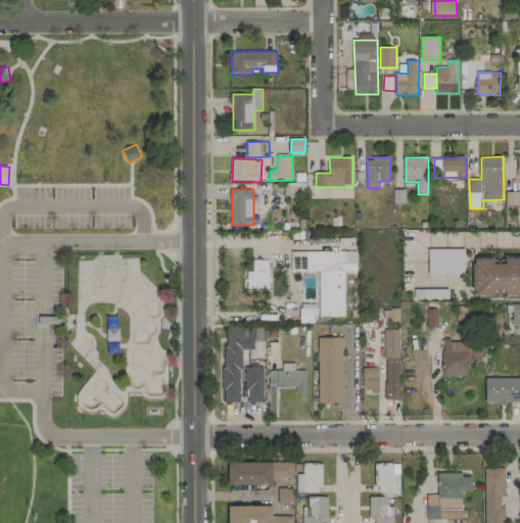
[(430,249),(430,275),(467,275),(466,249),(430,249)]
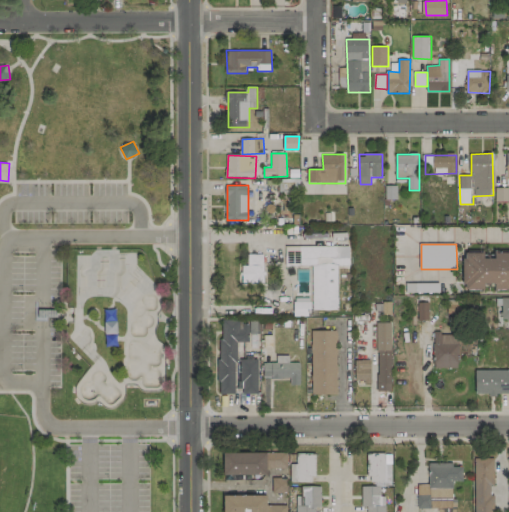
[(338,310),(339,266),(350,266),(350,246),(287,246),(287,266),(314,266),(314,310),(338,310)]
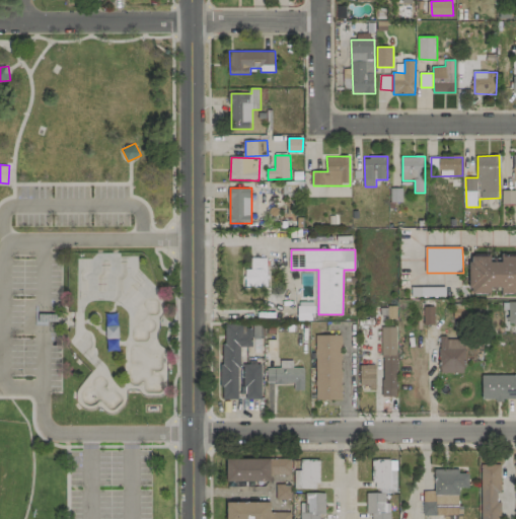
[(471,294),(492,293),(492,288),(502,288),(503,294),(515,293),(515,254),(502,256),(502,262),(492,262),(491,254),(470,255),(471,294)]
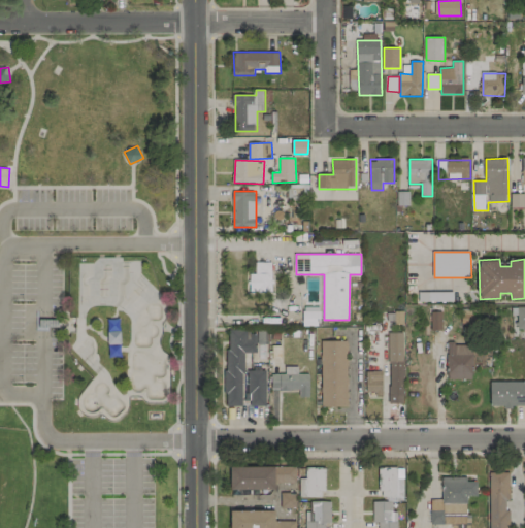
[(251,291),(273,292),(274,264),(257,263),(257,273),(252,273),(251,291)]
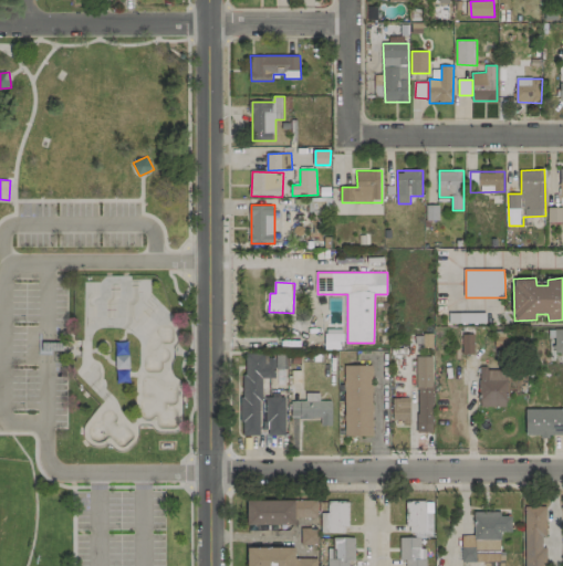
[(326,349),(345,349),(344,329),(326,329),(326,349)]
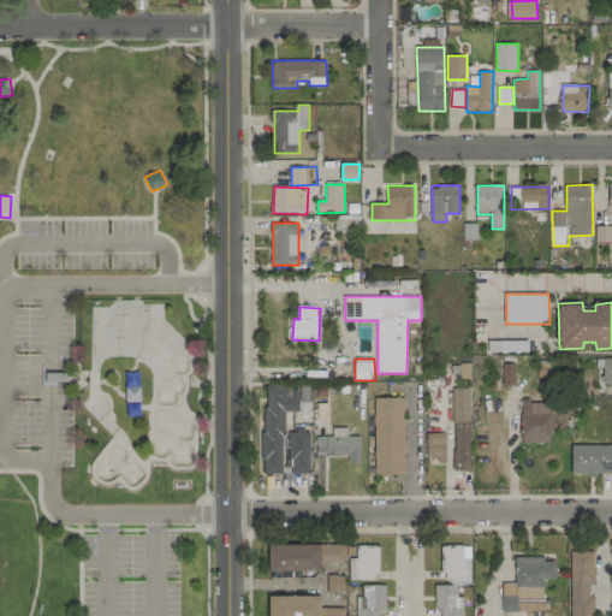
[(517,365),(506,363),(505,385),(516,385),(517,365)]
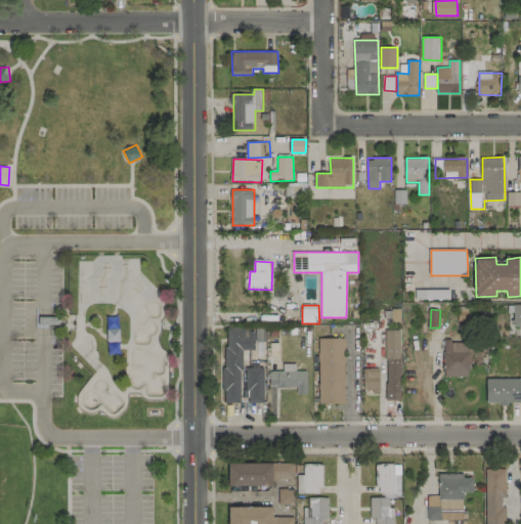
[(243,402),(243,350),(256,350),(256,329),(225,329),(225,402),(243,402)]
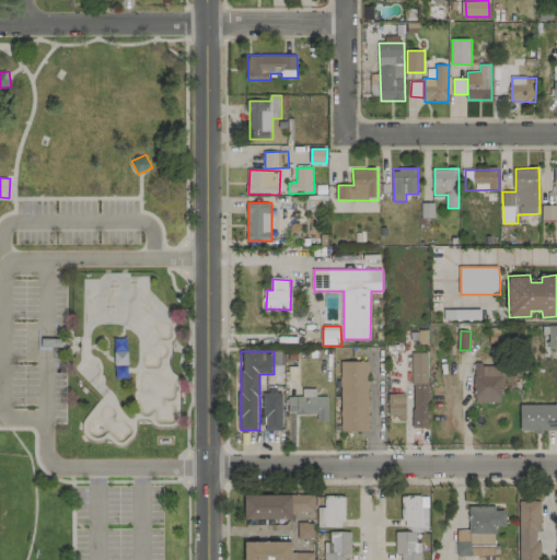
[(429,352),(414,353),(415,429),(431,428),(429,352)]
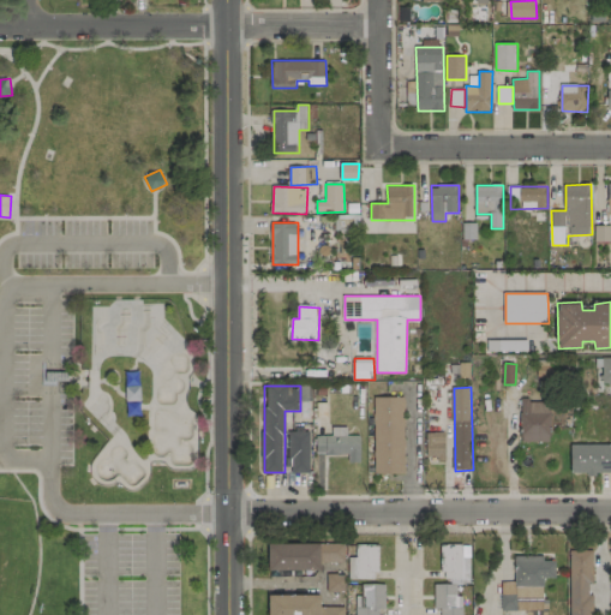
[(406,473),(406,398),(376,398),(376,475),(406,473)]
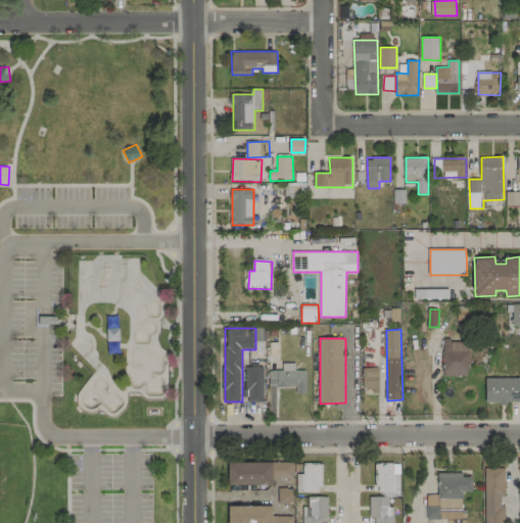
[(470,341),(444,340),(444,376),(469,376),(470,341)]
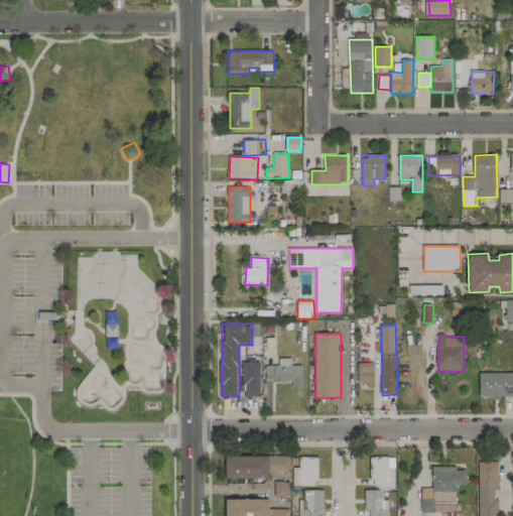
[(303,388),(303,366),(292,366),(292,358),(280,358),(280,366),(267,366),(267,381),(294,381),(294,388),(303,388)]
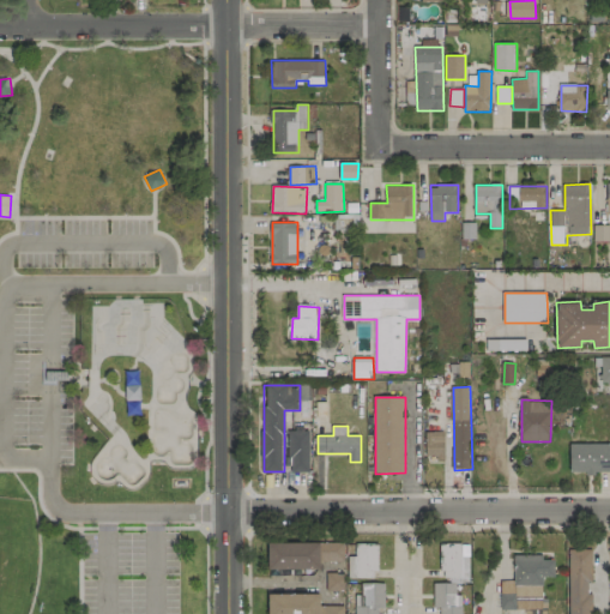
[(310,431),(291,431),(290,473),(310,473),(310,431)]
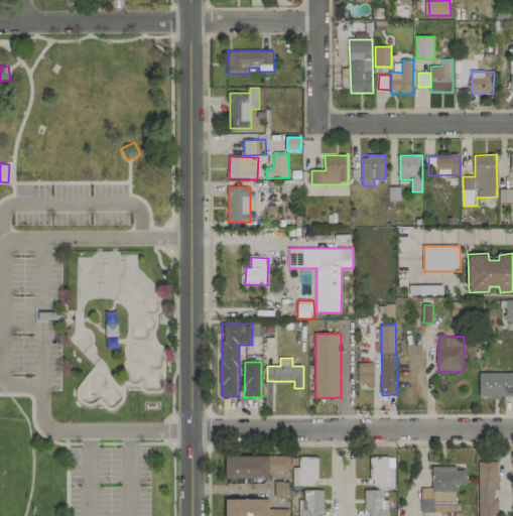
[(375,385),(375,362),(359,363),(360,385),(375,385)]
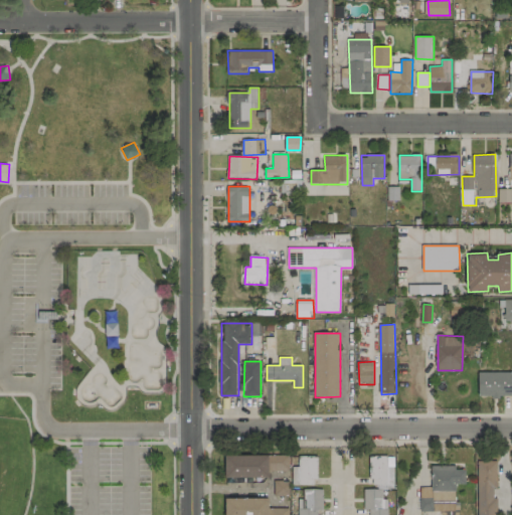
[(511,372),(480,372),(479,396),(511,396),(511,372)]
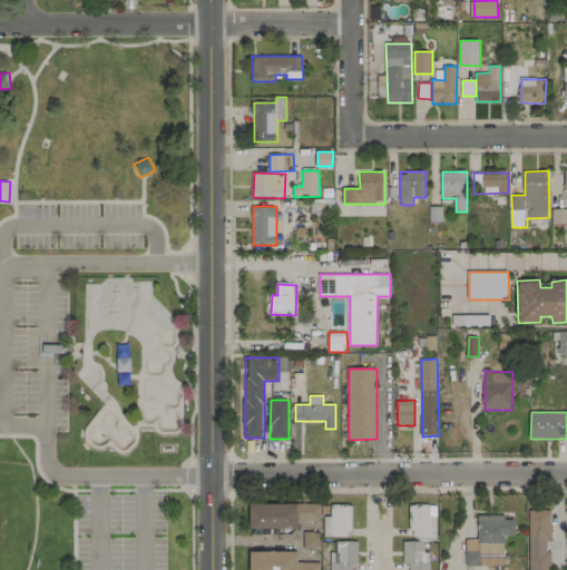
[(251,529),(297,528),(297,503),(251,503),(251,529)]
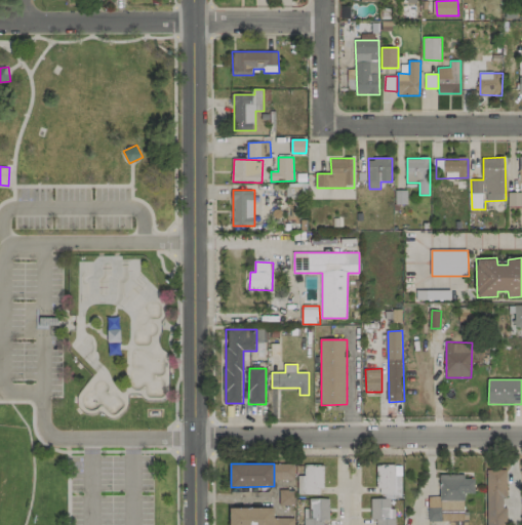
[(295,465),(275,463),(275,480),(295,480),(295,465)]
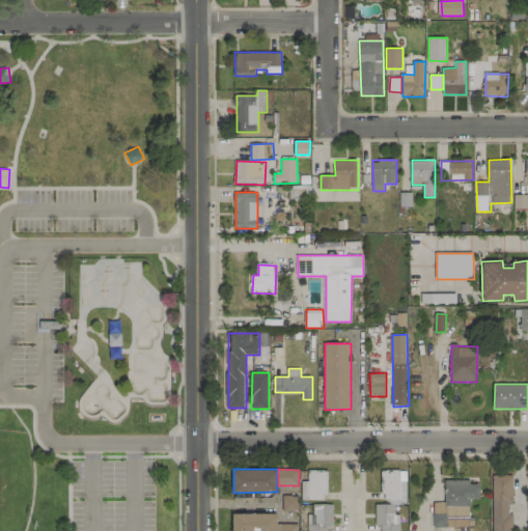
[(400,470),(383,471),(383,501),(408,501),(408,480),(400,480),(400,470)]
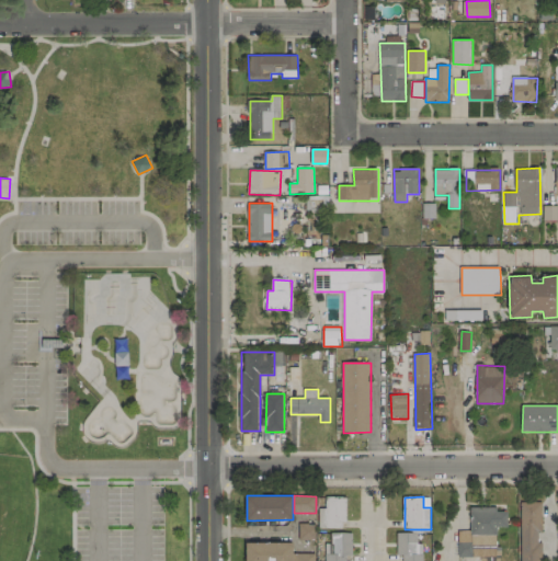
[(320,528),(346,528),(346,497),(327,497),(327,508),(320,508),(320,528)]
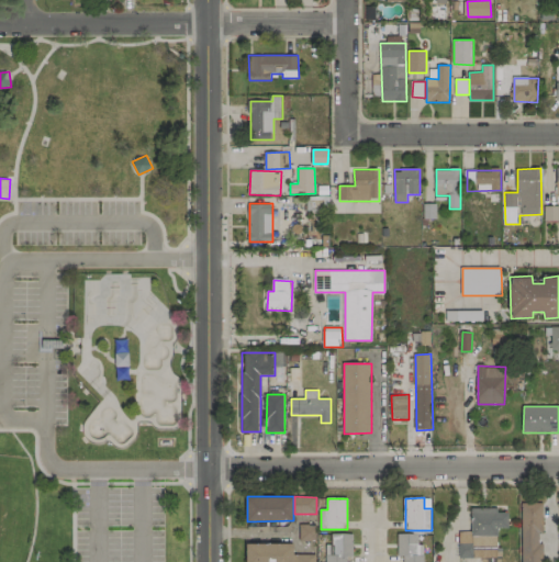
[(545,535),(544,504),(523,504),(523,561),(544,561),(544,535),(545,535)]
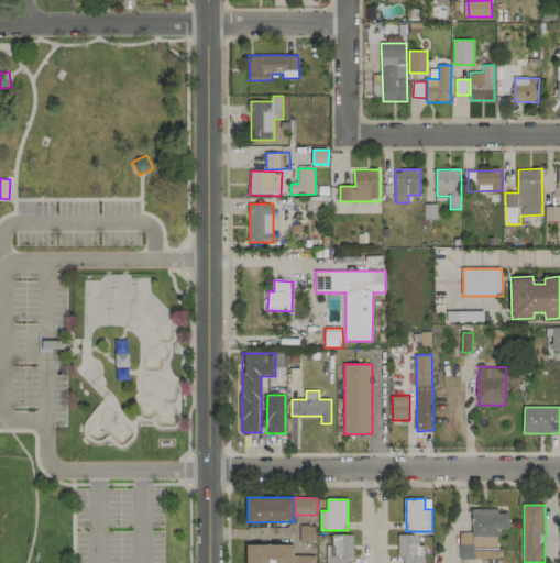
[(462,559),(504,558),(504,549),(500,549),(500,529),(511,529),(511,512),(500,512),(500,509),(473,509),(473,532),(461,533),(462,559)]
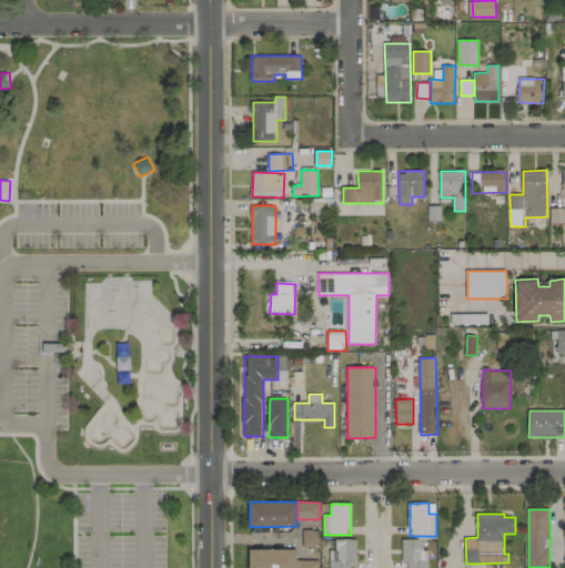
[(321,546),(321,531),(305,530),(305,546),(321,546)]
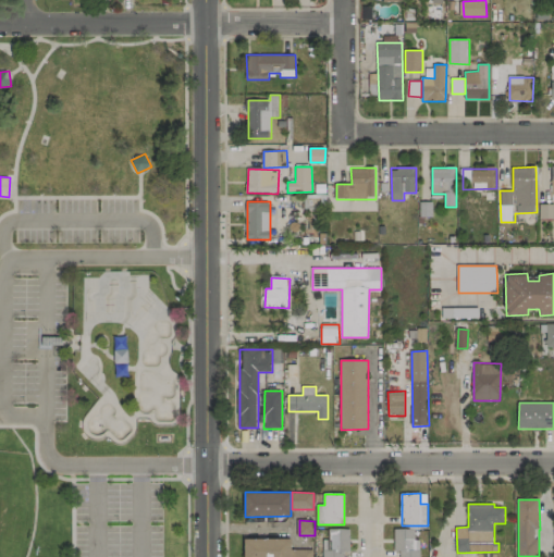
[(351,529),(328,529),(327,556),(344,556),(345,552),(351,552),(351,529)]
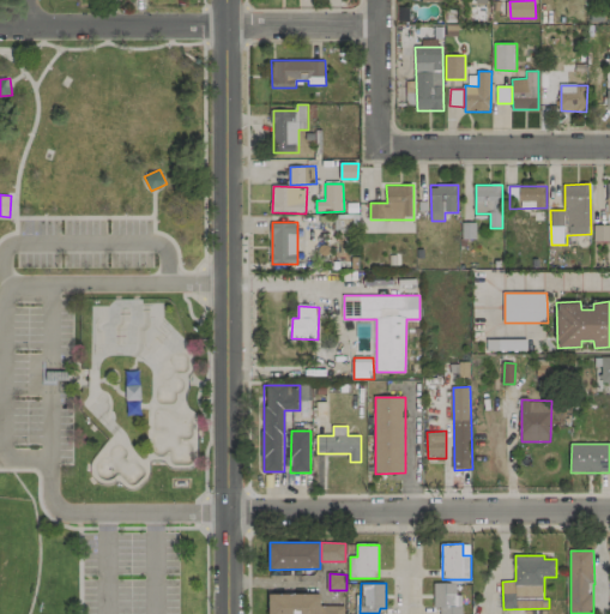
[(270,595),(269,613),(344,613),(345,606),(321,606),(321,594),(270,595)]
